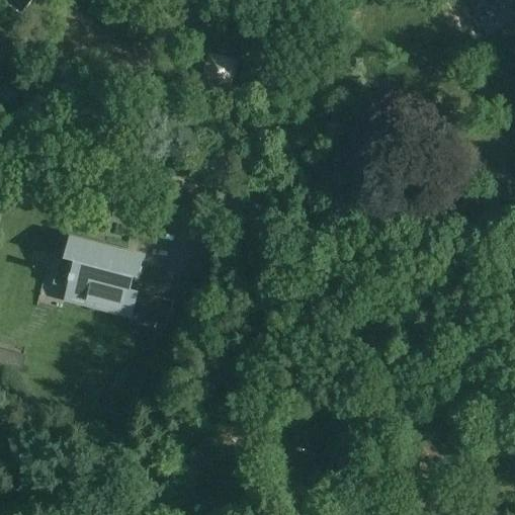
[(487,0),(499,21),(514,12),(514,0),(487,0)]
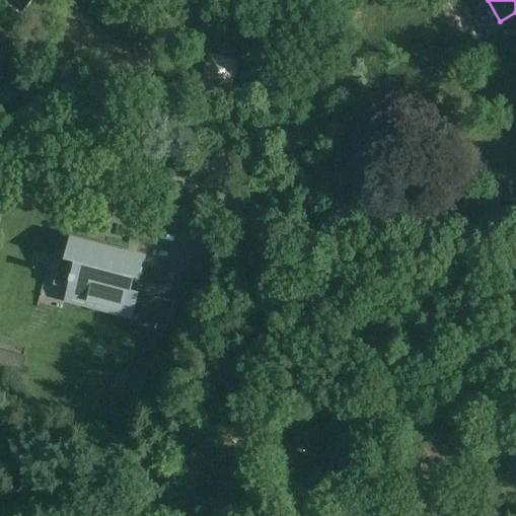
[(200,81),(229,87),(234,60),(206,54),(200,81)]
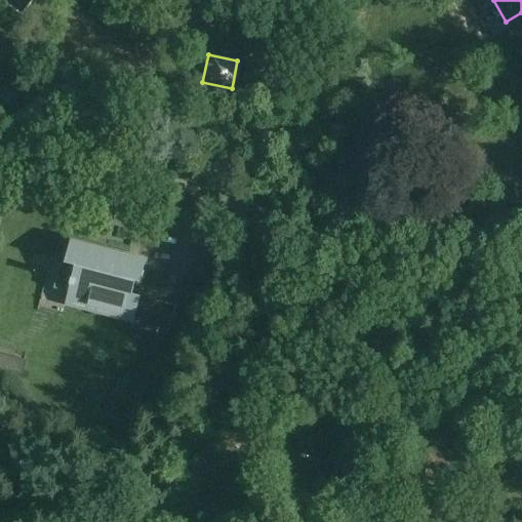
[(164,235),(157,249),(171,256),(177,241),(164,235)]
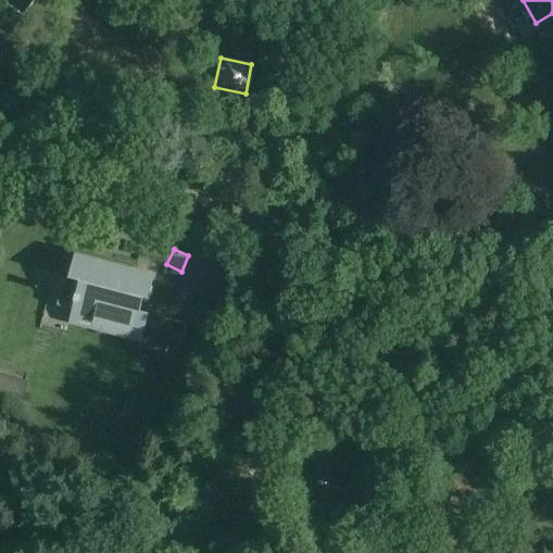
[(140,337),(147,312),(138,310),(141,296),(151,299),(158,274),(74,250),(67,275),(78,278),(67,316),(140,337)]
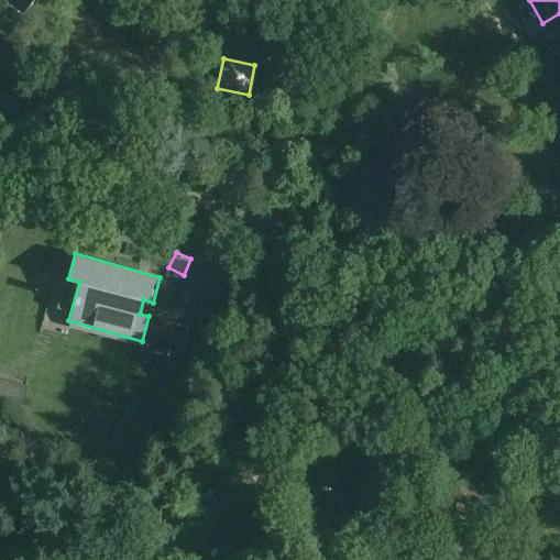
[(184,557),(189,559),(202,559),(221,527),(205,517),(184,557)]
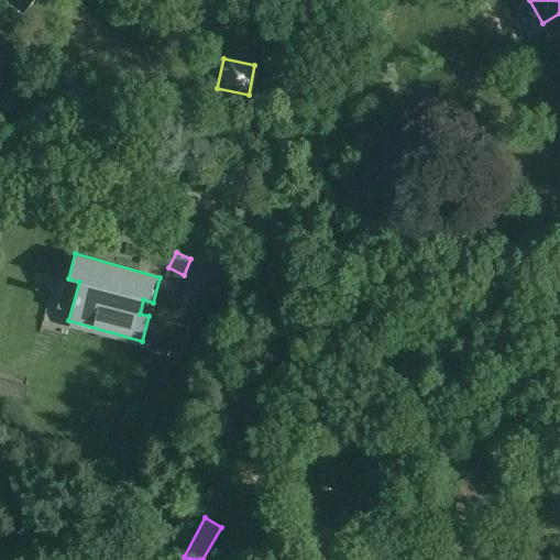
[(333,548),(337,559),(357,559),(351,542),(333,548)]
